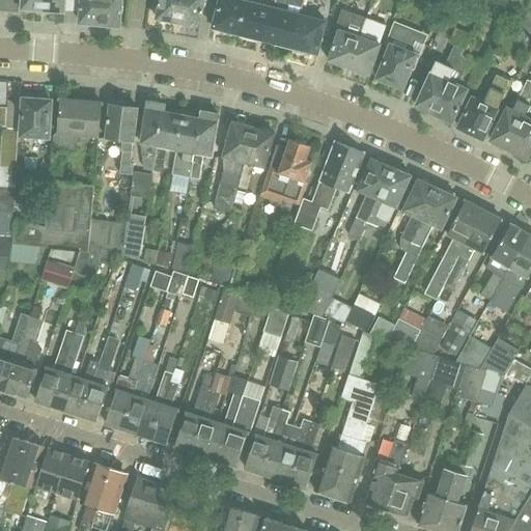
[(17,0),(7,0),(7,9),(17,9),(17,0)]
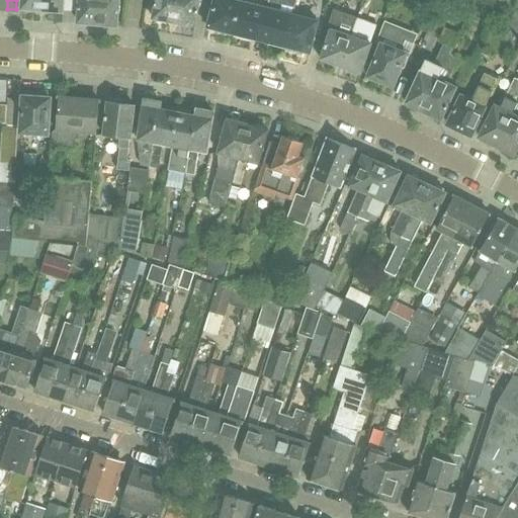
[(34,9),(41,9),(41,0),(21,0),(21,11),(34,12),(34,9)]
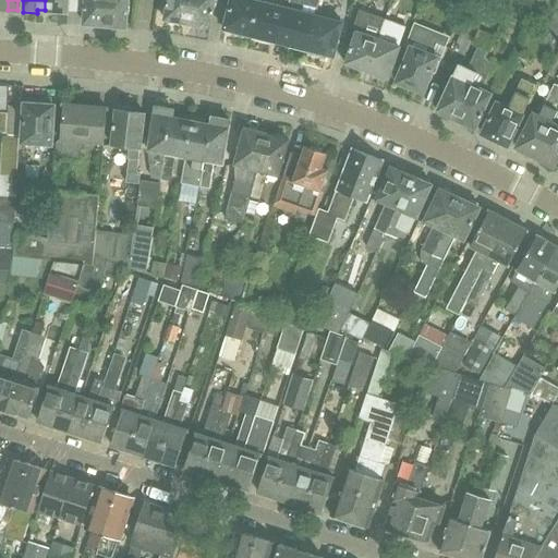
[(45,0),(45,10),(52,11),(52,14),(67,15),(68,0),(45,0)]
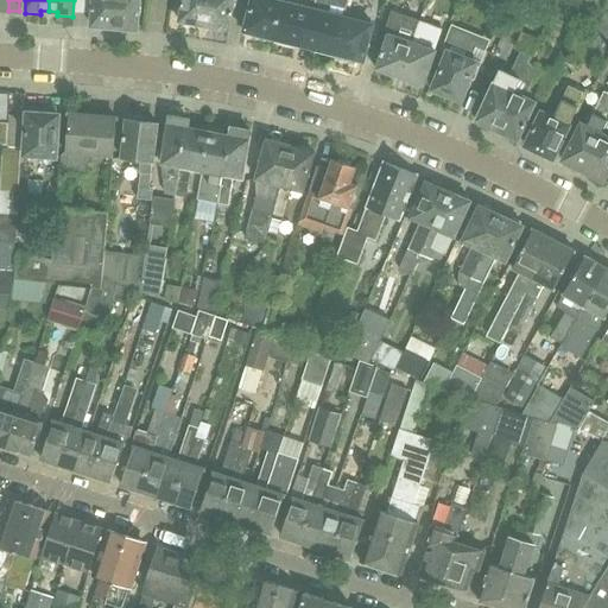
[(93,0),(92,13),(90,25),(94,26),(96,29),(103,29),(105,27),(113,27),(114,0),(93,0)]
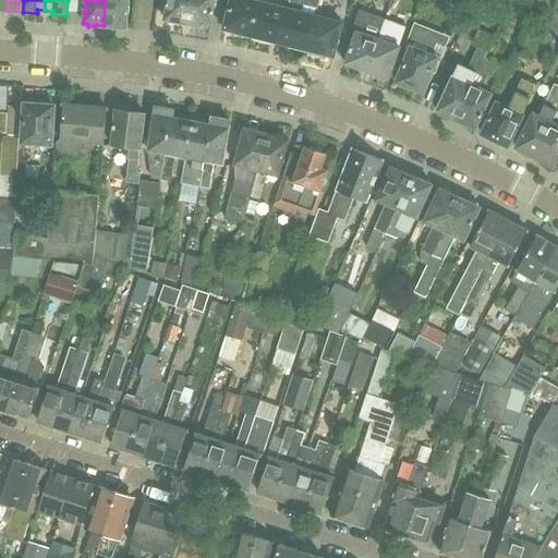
[(111,28),(120,29),(121,27),(124,27),(126,0),(105,0),(104,25),(109,26),(111,28)]
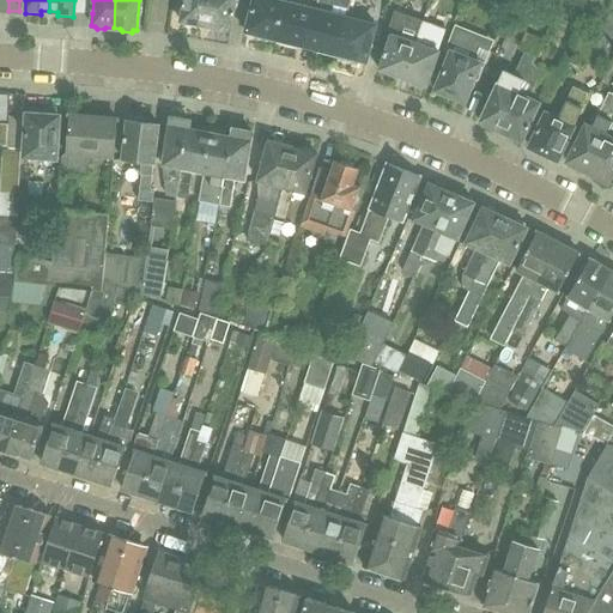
[(182,0),(178,20),(182,20),(182,24),(193,25),(194,22),(204,24),(207,0),(182,0)]
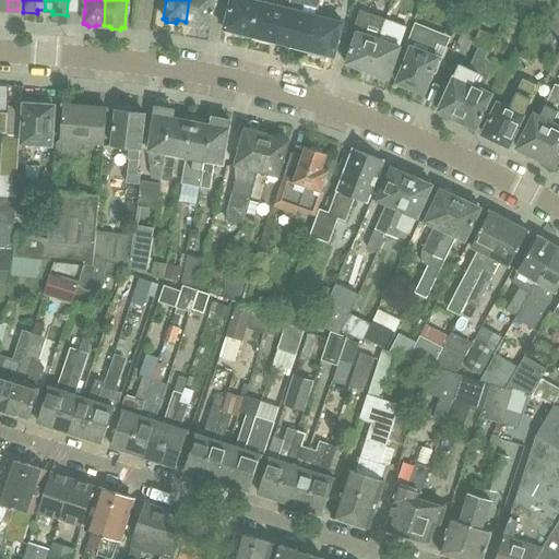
[(189,0),(186,22),(194,23),(193,26),(204,28),(204,25),(209,26),(212,0),(189,0)]
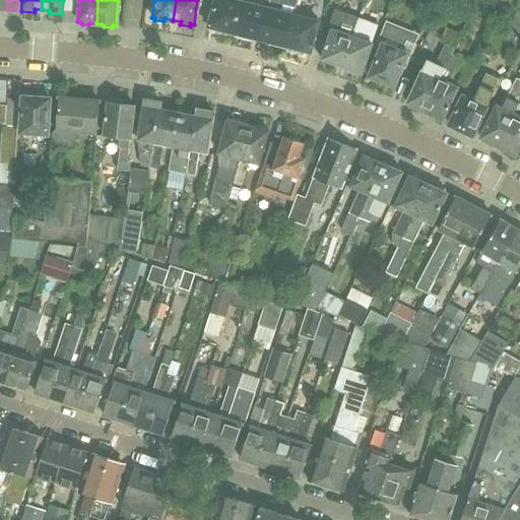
[(211,29),(231,35),(239,0),(238,0),(212,0),(206,25),(212,27),(211,29)]
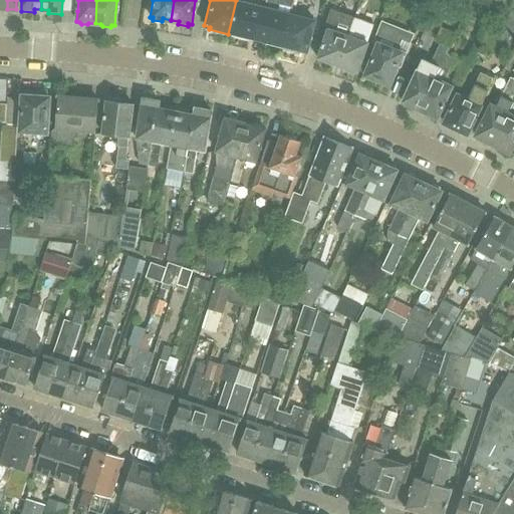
[(260,6),(236,0),(228,34),(246,39),(247,35),(252,37),(255,37),(263,7),(260,6)]
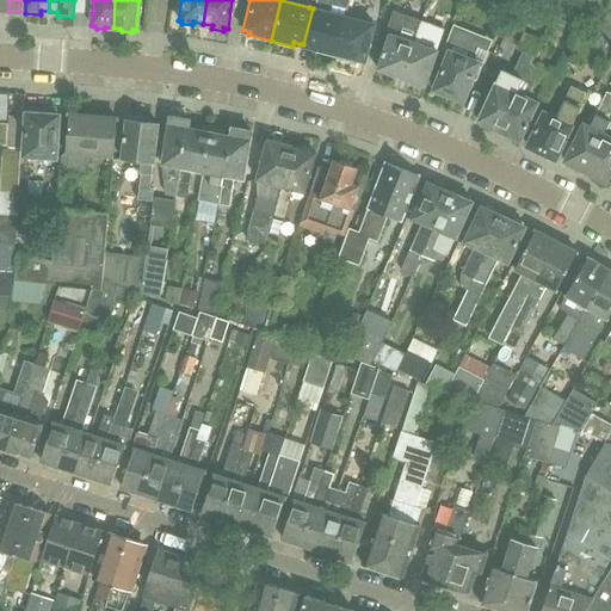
[(610,0),(588,0),(587,5),(606,14),(599,28),(610,34),(610,0)]
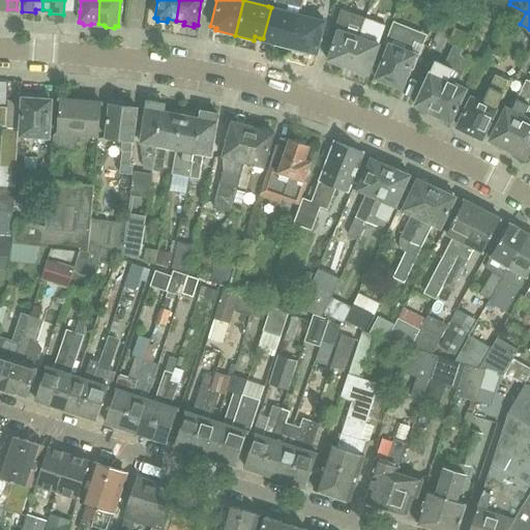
[(273,7),(271,7),(263,38),(265,39),(270,40),(270,43),(289,49),(297,13),(273,7)]
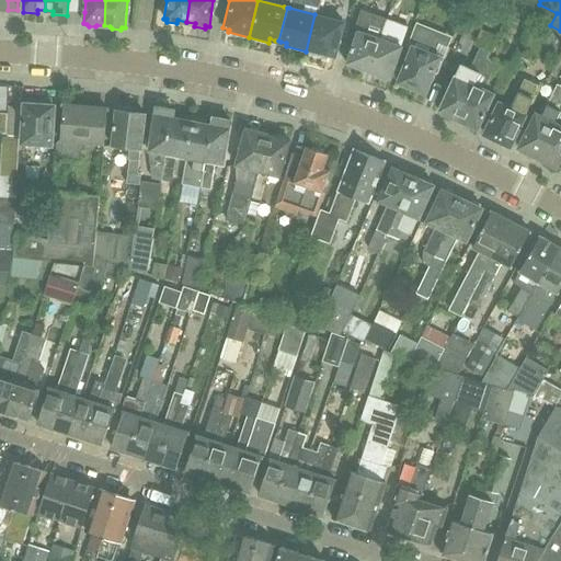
[(315,14),(306,52),(328,57),(329,54),(334,55),(342,22),(315,14)]
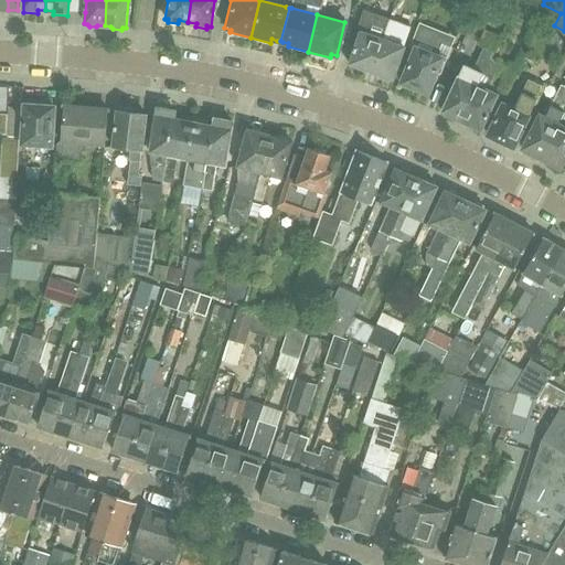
[(363,68),(371,71),(388,20),(379,17),(372,35),(359,32),(349,63),(351,64),(352,67),(360,71),(363,68)]
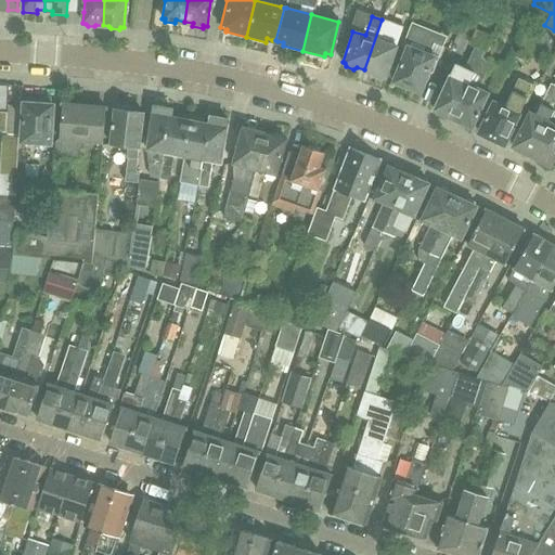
[(382,20),(364,69),(371,72),(372,75),(381,78),(383,76),(386,77),(396,46),(385,42),(391,23),(382,20)]
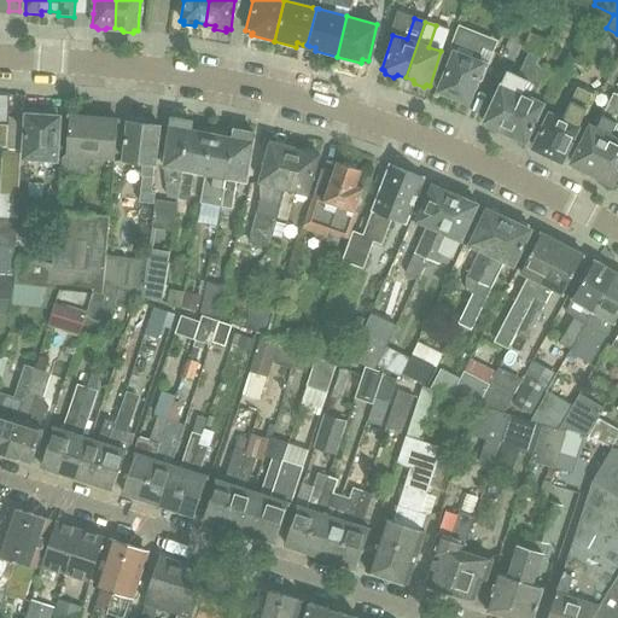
[(481,79),(494,47),(495,41),(460,27),(461,24),(460,23),(448,52),(453,53),(438,89),(442,91),(442,95),(450,98),(454,95),(467,101),(477,77),(481,79)]
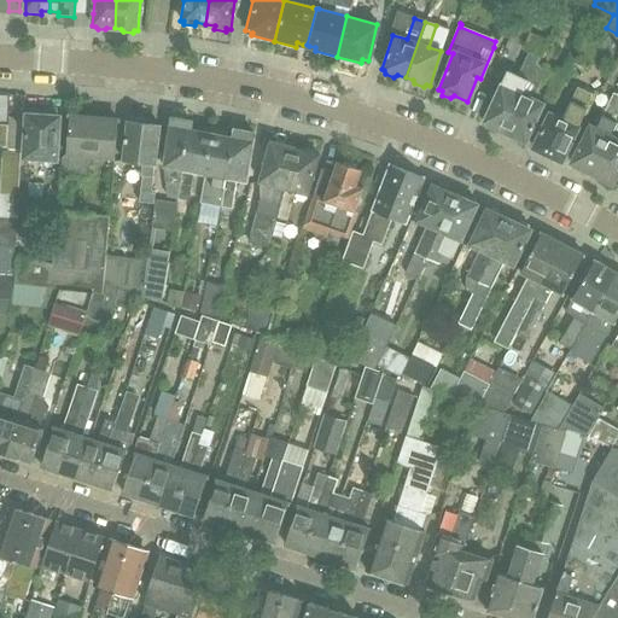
[(497,127),(505,130),(535,64),(536,64),(540,57),(526,52),(516,76),(506,73),(484,122),(487,122),(487,127),(494,129),(497,127)]
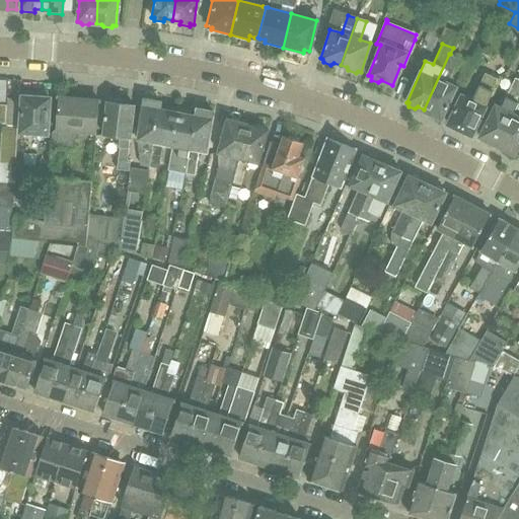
[(449,54),(424,109),(429,113),(430,116),(436,119),(439,117),(441,118),(455,85),(446,82),(457,57),(450,54),(449,54)]
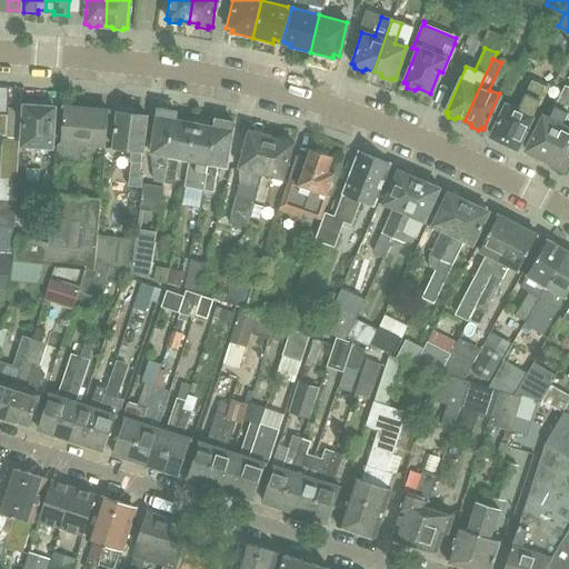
[(505,103),(490,135),(517,147),(546,87),(531,79),(517,109),(505,103)]
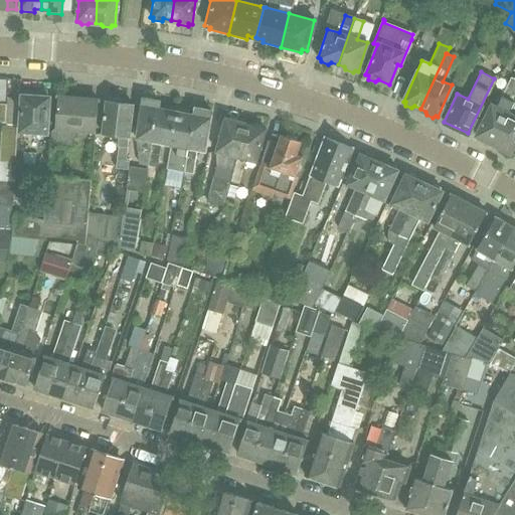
[(479,139),(485,142),(487,141),(493,144),(514,101),(514,75),(514,78),(511,76),(496,106),(492,104),(477,135),(479,136),(479,139)]
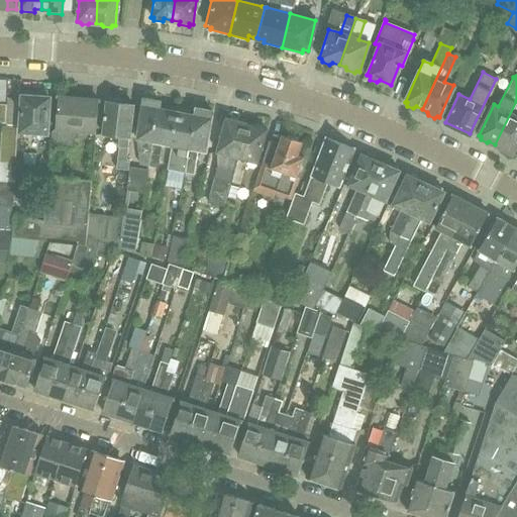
[(25,96),(21,96),(21,98),(21,103),(20,125),(20,131),(47,132),(48,97),(45,97),(45,92),(25,91),(25,96)]
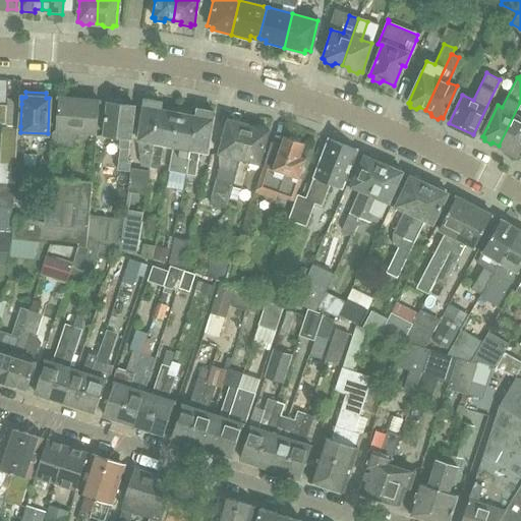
[(6,123),(6,125),(20,126),(21,104),(21,99),(7,98),(7,106),(6,123)]
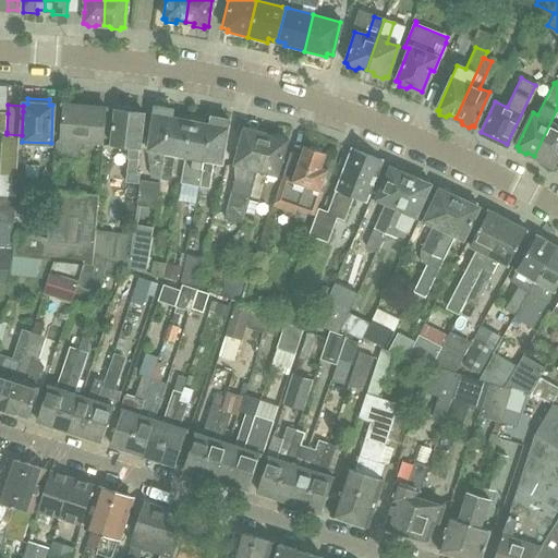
[(102,143),(106,108),(63,105),(61,138),(57,140),(55,157),(79,159),(81,142),(102,143)]
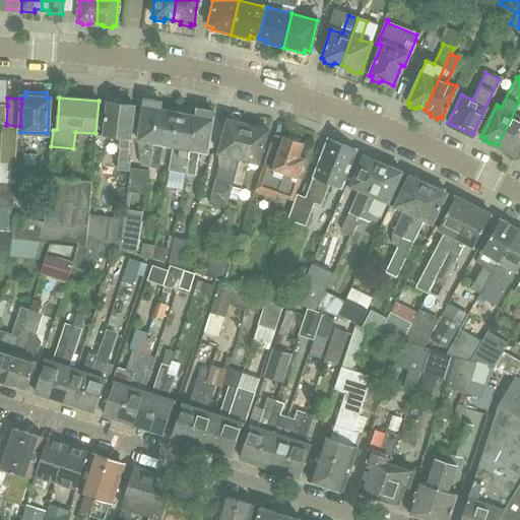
[(128,160),(131,138),(135,105),(124,104),(124,101),(111,100),(110,103),(108,102),(104,135),(118,137),(117,146),(120,146),(117,169),(130,171),(131,167),(132,160),(128,160)]
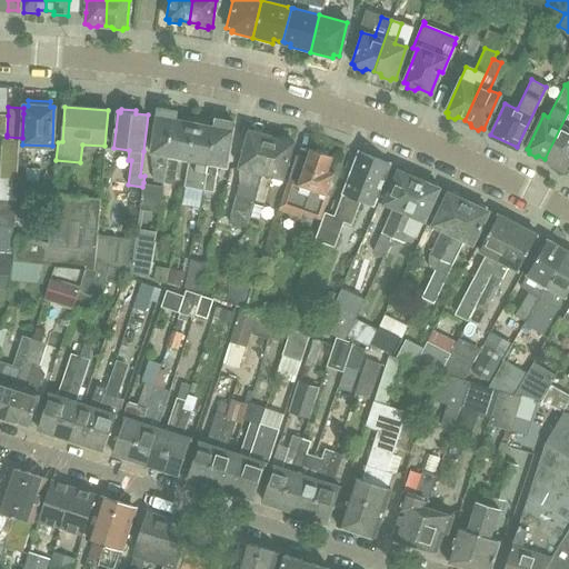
[(165,182),(175,119),(176,111),(158,109),(151,152),(155,180),(165,182)]
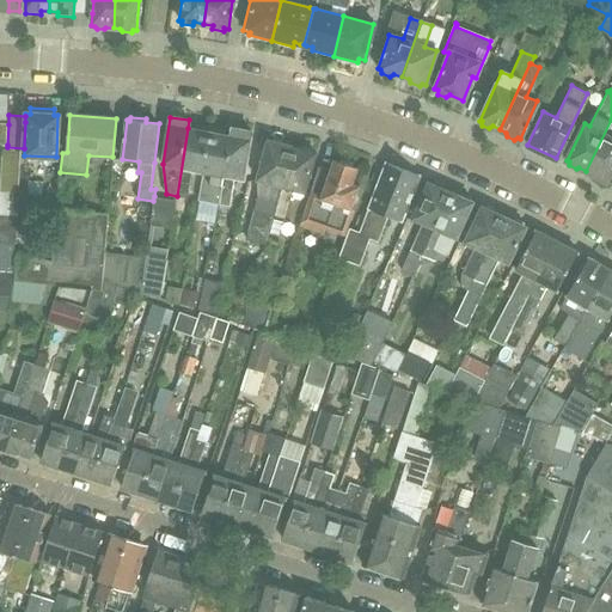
[(611,120),(586,171),(594,175),(594,178),(600,181),(604,179),(606,181),(611,169),(611,120)]
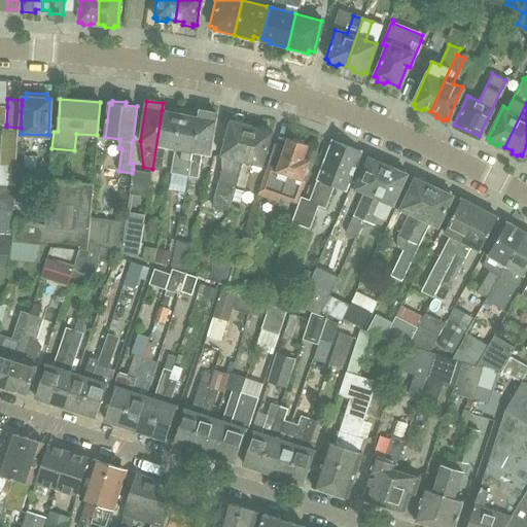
[(165,145),(174,147),(180,113),(178,113),(178,110),(169,109),(169,111),(162,110),(152,169),(161,170),(165,145)]
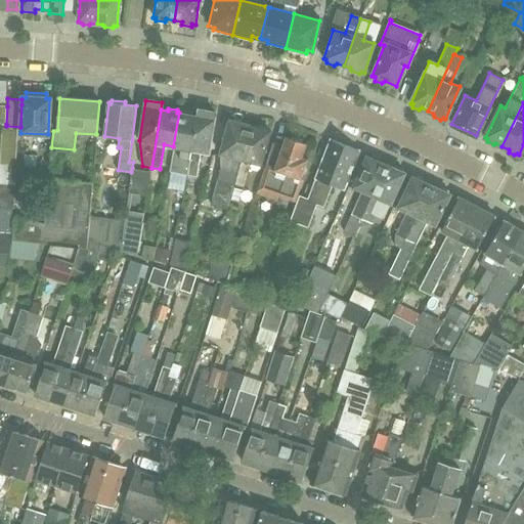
[(198,116),(187,174),(197,176),(201,151),(208,153),(215,112),(199,110),(198,116)]
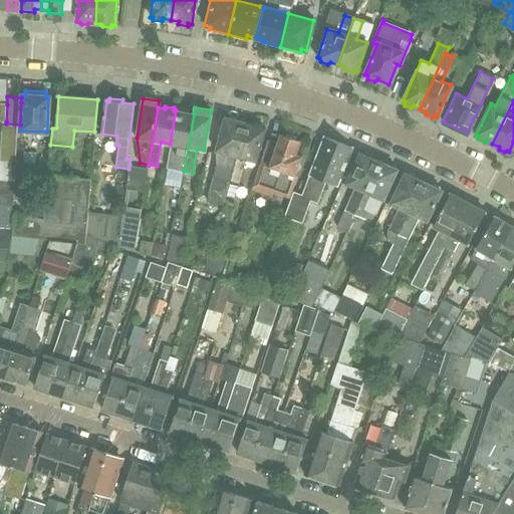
[(175,170),(184,171),(194,113),(188,112),(189,110),(179,108),(178,111),(176,110),(170,144),(179,145),(175,170)]
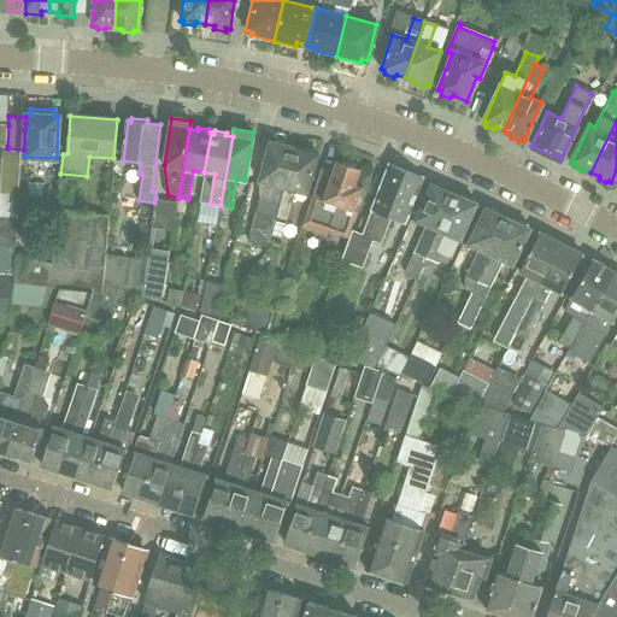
[(266,245),(276,217),(293,147),(286,145),(283,141),(276,140),(274,141),(270,141),(259,181),(271,183),(263,213),(256,211),(248,241),(266,245)]
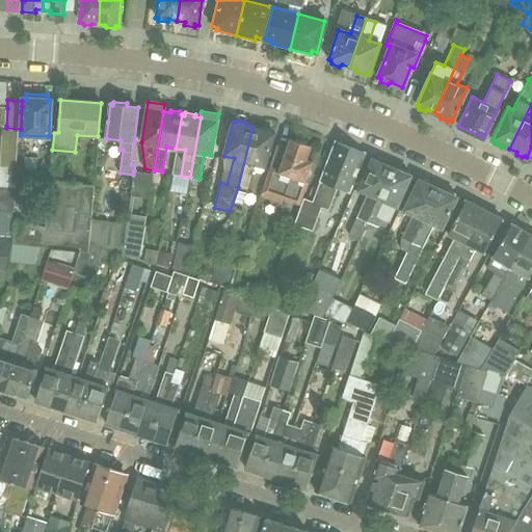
[(261,129),(253,127),(238,187),(247,189),(255,164),(265,167),(274,132),(271,131),(270,129),(264,127),(261,129)]
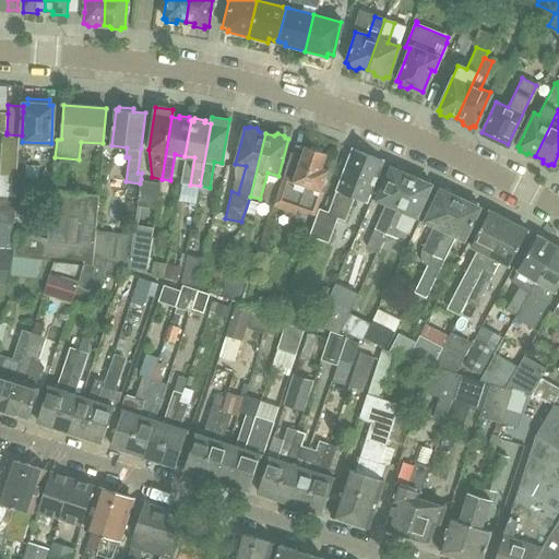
[(295,213),(296,207),(313,213),(328,169),(321,167),(326,153),(322,152),(321,149),(312,145),(310,147),(305,145),(301,155),(290,152),(273,206),(295,213)]
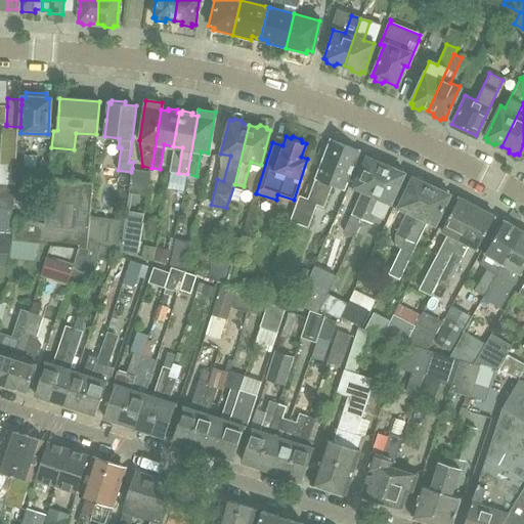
[(352,168),(358,149),(349,146),(344,144),(330,139),(308,198),(300,194),(291,220),(308,226),(316,204),(323,207),(333,184),(344,188),(352,168)]
